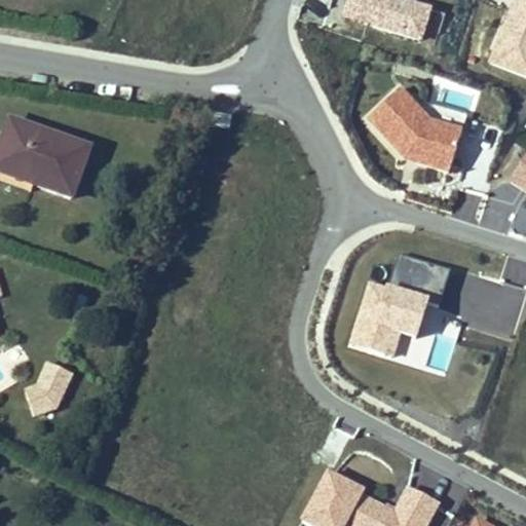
[(419,0),(345,0),(341,21),(422,40),(431,3),(419,0)]
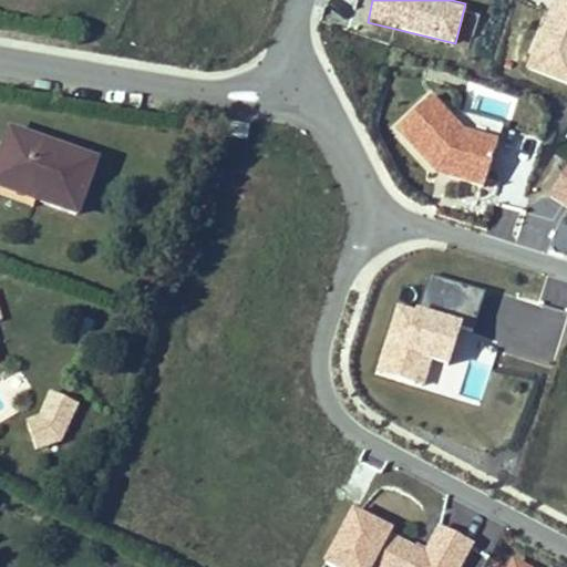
[(566,0),(549,0),(524,66),(566,82),(566,0)]
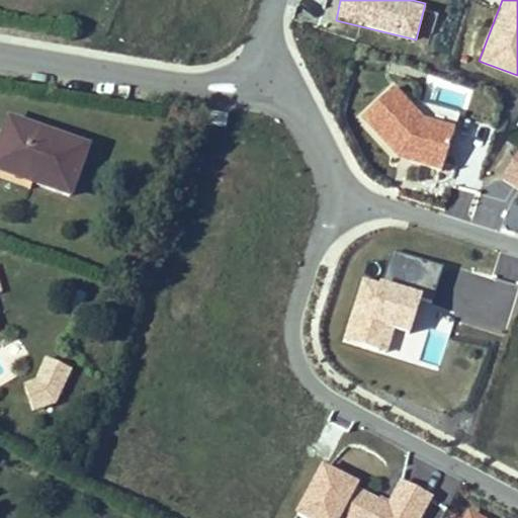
[(364,137),(443,163),(460,112),(381,85),(364,137)]
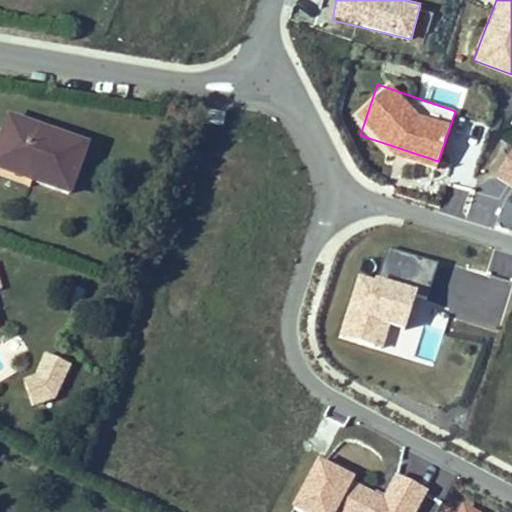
[(82,149),(3,118),(0,124),(0,162),(27,173),(23,181),(63,197),(82,149)]
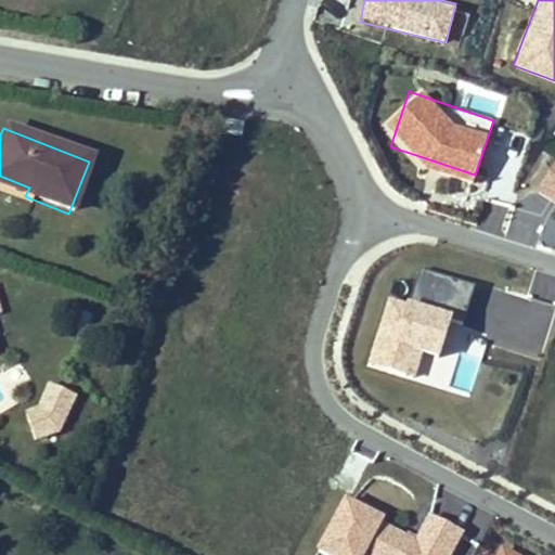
[(554,155),(533,193),(554,204),(554,155)]
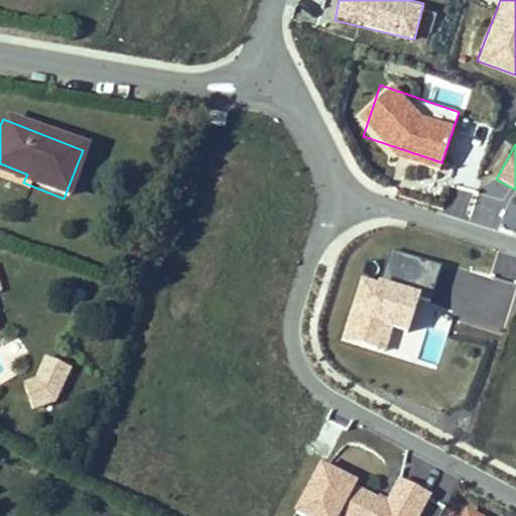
[(0,172),(23,182),(27,174),(0,163),(0,172)]
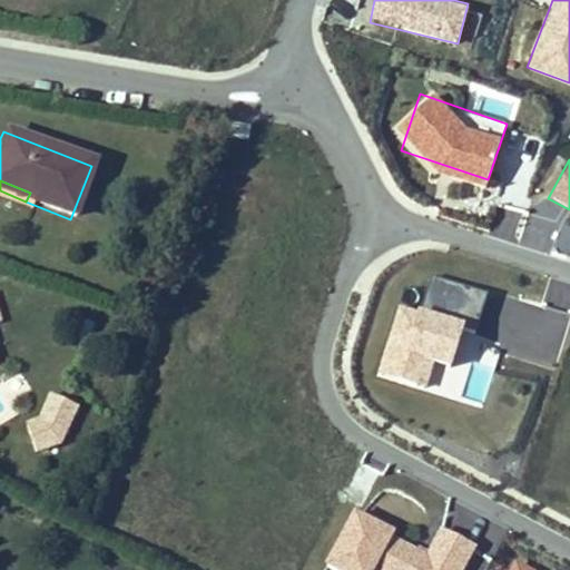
[(379,382),(484,403),(492,364),(464,359),(471,326),(423,317),(423,320),(393,313),(379,382)]
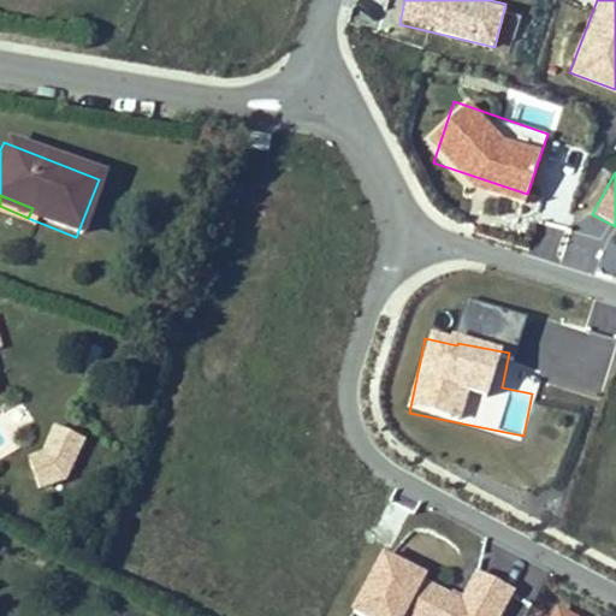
[(58,446),(65,431),(51,425),(45,440),(58,446)]
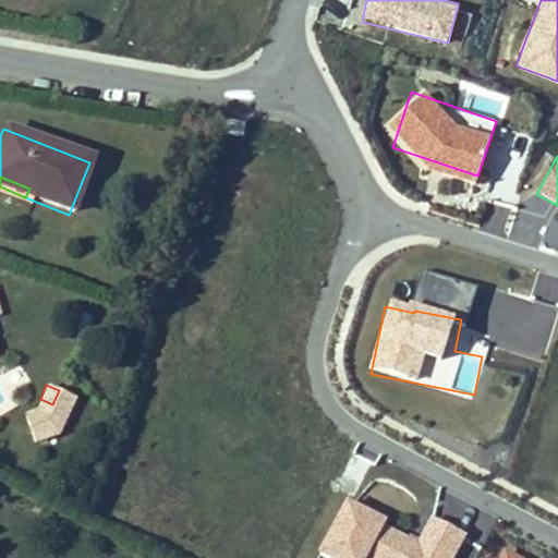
[(35,410),(23,414),(32,439),(55,432),(72,396),(59,390),(52,404),(40,399),(35,410)]
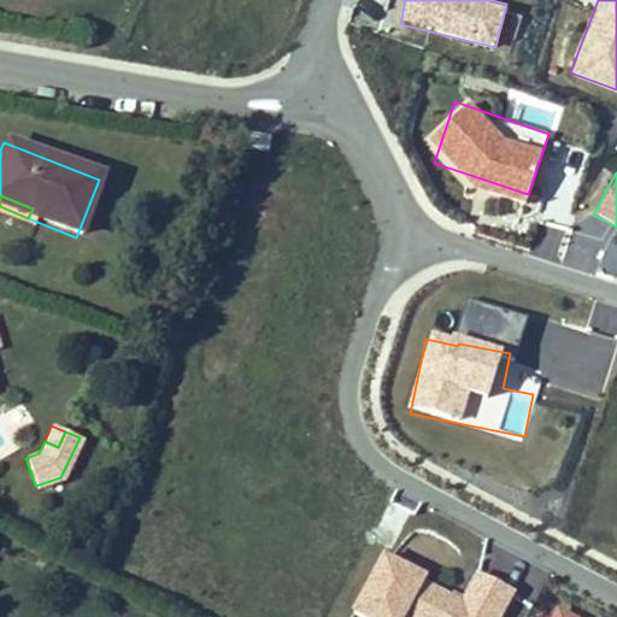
[(499,616),(515,585),(475,568),(465,589),(377,551),(350,612),(360,616),(499,616)]
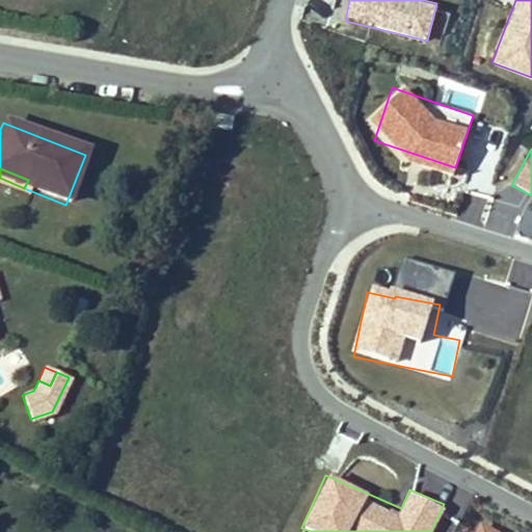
[(501,531),(477,521),(471,531),(501,531)]
